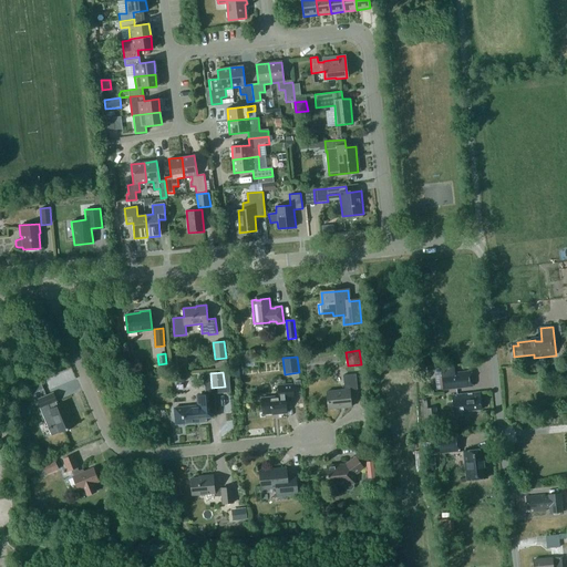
[(473,388),(472,372),(443,374),(445,390),(473,388)]
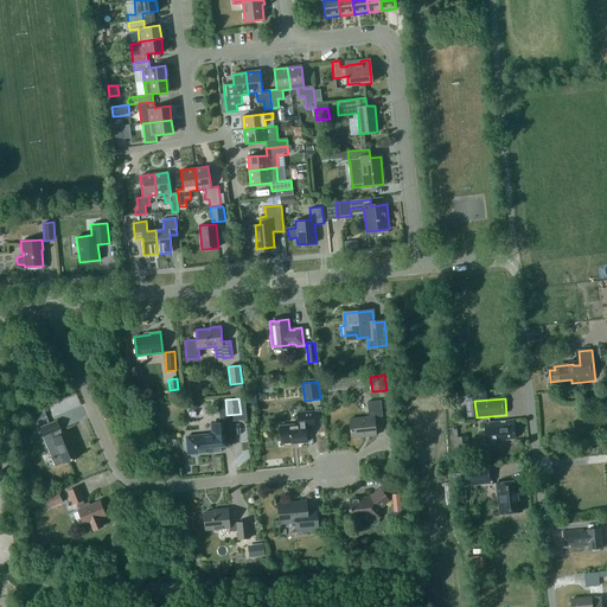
[(375,417),(383,416),(381,401),(368,402),(370,416),(350,419),(351,438),(376,435),(375,417)]
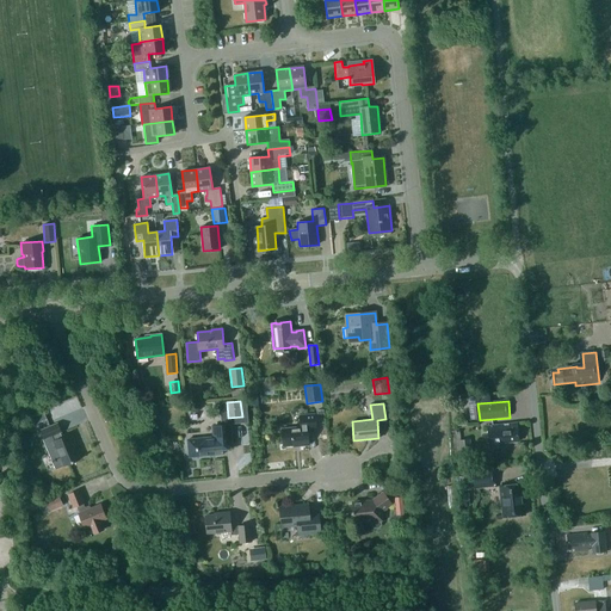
[(35,423),(48,419),(44,411),(32,415),(35,423)]
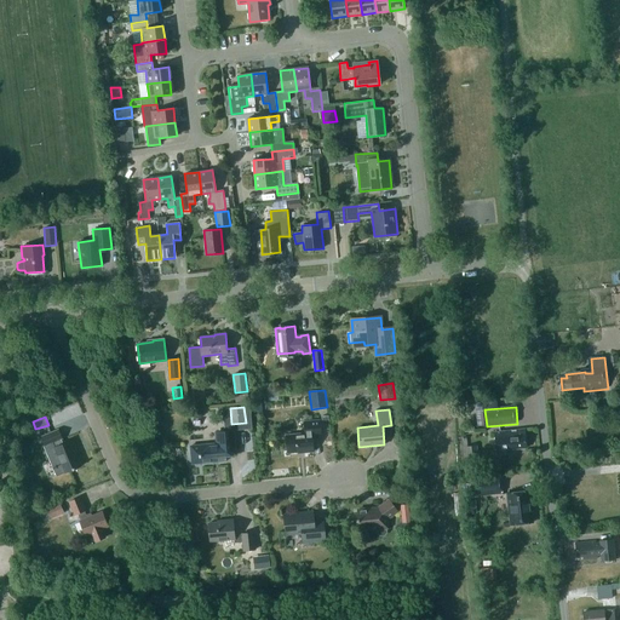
[(305,434),(286,435),(288,453),(304,452),(304,453),(313,452),(311,436),(321,435),(319,420),(304,422),(305,434)]
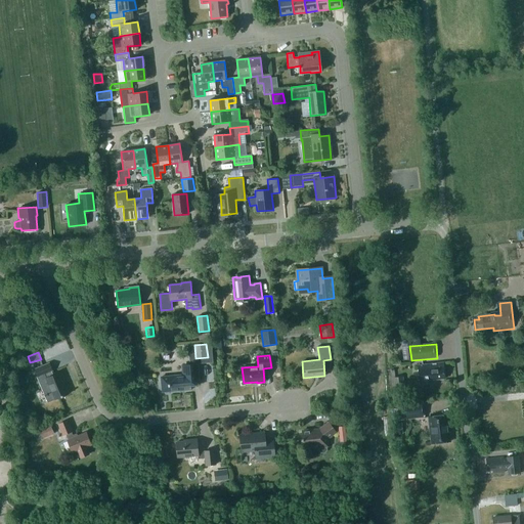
[(49,362),(35,368),(38,377),(39,376),(44,388),(42,389),(43,389),(45,394),(44,395),(45,397),(46,397),(48,401),(47,402),(54,399),(60,397),(60,398),(63,396),(69,393),(63,381),(64,381),(60,372),(53,375),(51,370),(52,370),(49,362)]
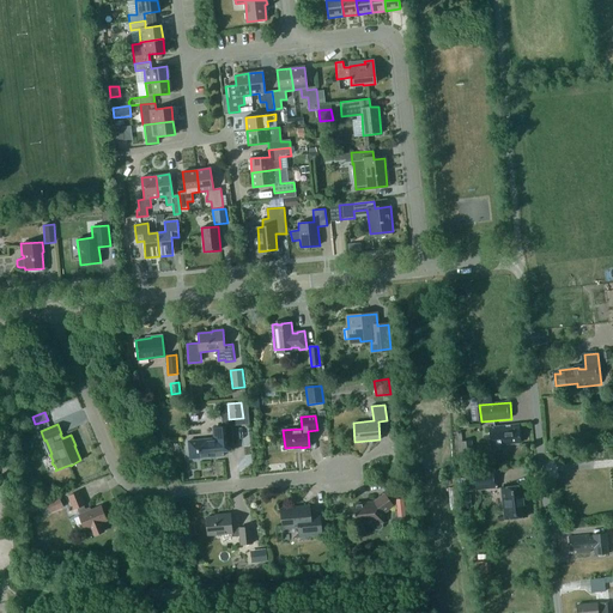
[(504,444),(519,443),(517,424),(487,428),(490,449),(505,448),(504,444)]
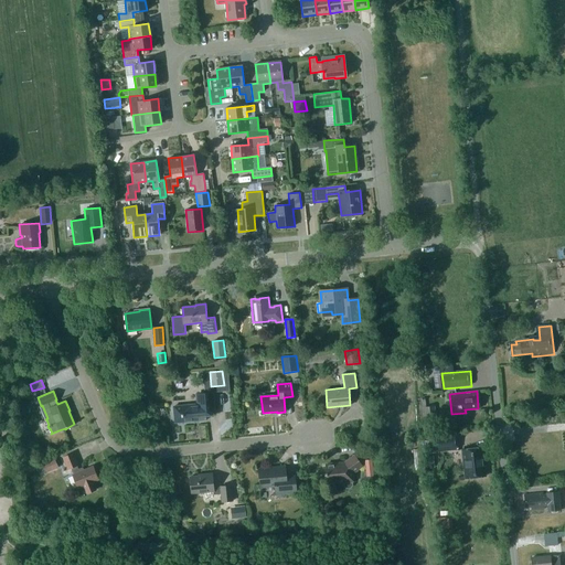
[(196,404),(173,406),(174,423),(206,419),(206,415),(206,412),(214,412),(213,393),(204,393),(198,394),(199,404),(196,404)]
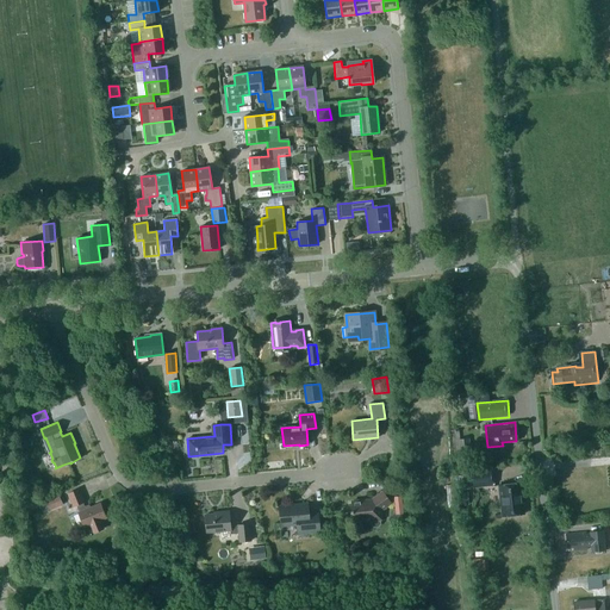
[(459,441),(460,450),(470,449),(470,440),(459,441)]
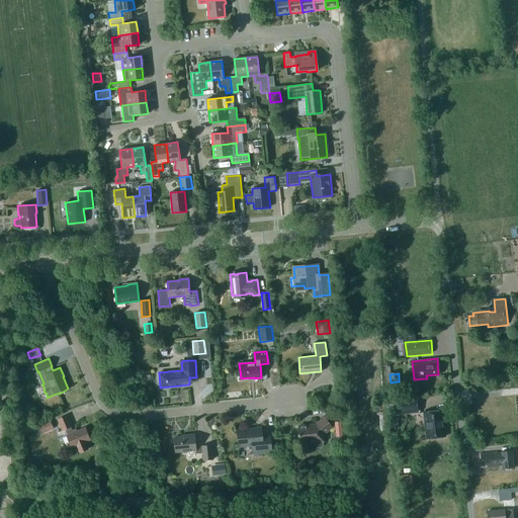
[(394,416),(419,413),(418,396),(392,399),(394,416)]
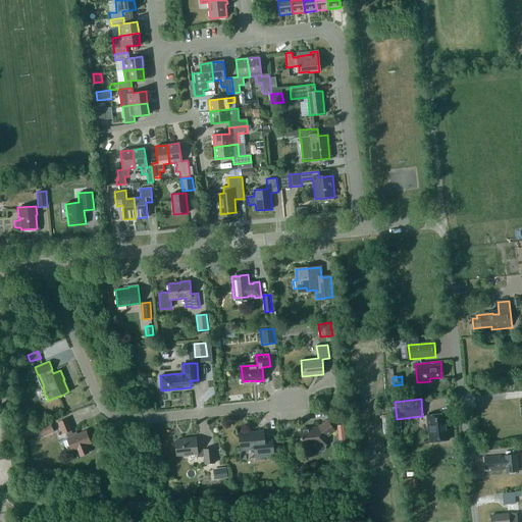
[(450,440),(447,414),(427,416),(430,442),(450,440)]
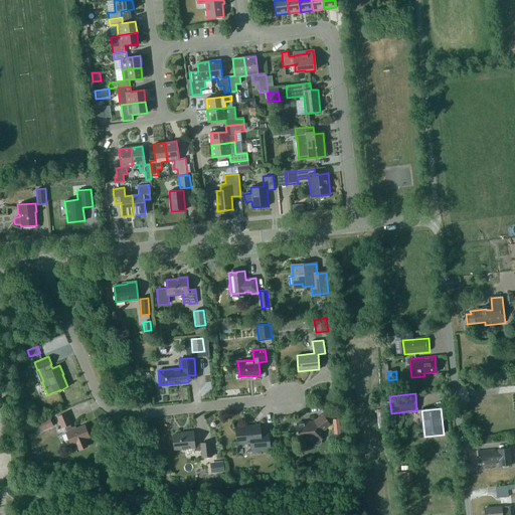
[(71,445),(75,443),(78,450),(88,446),(84,440),(90,437),(84,424),(72,430),(70,424),(71,423),(66,412),(57,416),(61,427),(64,426),(66,433),(65,433),(71,445)]
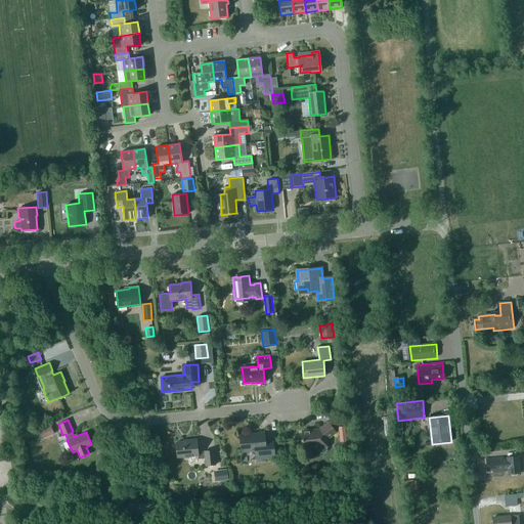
[(304,448),(312,447),(312,448),(318,448),(318,451),(321,453),(324,452),(326,450),(326,447),(328,447),(326,439),(336,433),(329,422),(318,429),(318,430),(311,431),(311,430),(302,431),(304,448)]
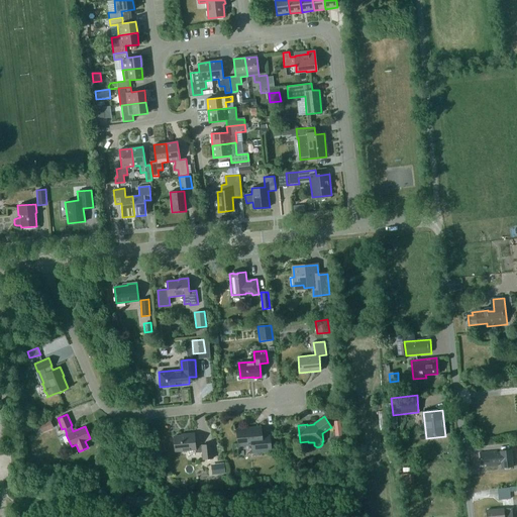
[(38,425),(42,433),(54,428),(49,420),(38,425)]
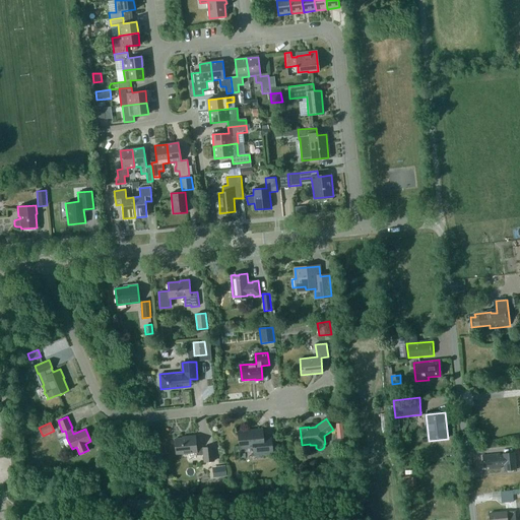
[(337,439),(344,438),(342,423),(335,424),(337,439)]
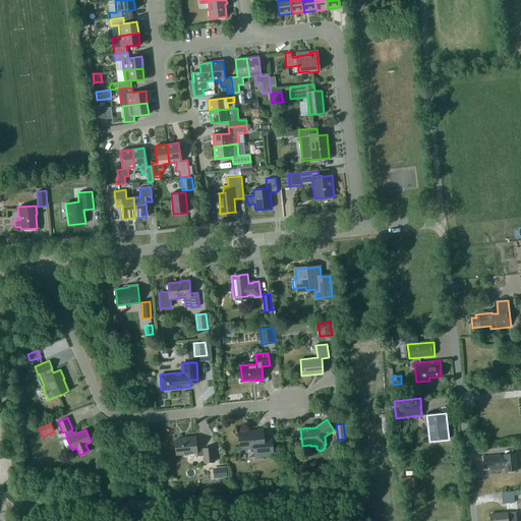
[(253,448),(254,456),(273,454),(272,438),(264,439),(263,429),(238,432),(240,450),(253,448)]
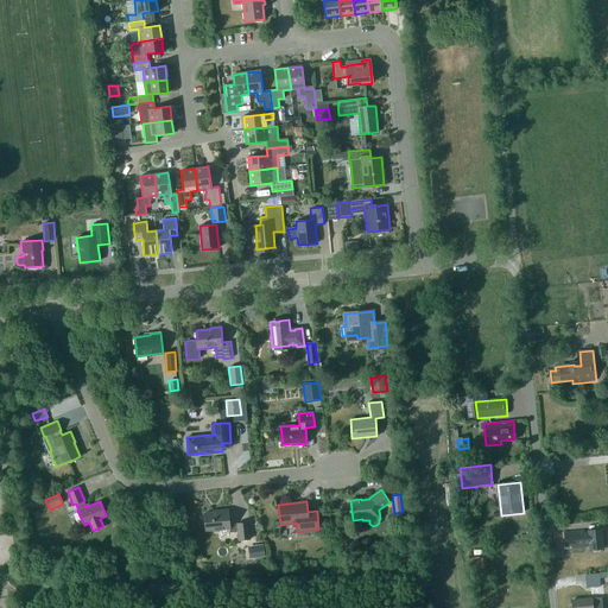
[(238,532),(239,540),(251,539),(248,523),(236,524),(229,525),(228,510),(217,511),(217,512),(204,513),(206,531),(229,529),(229,532),(238,532)]
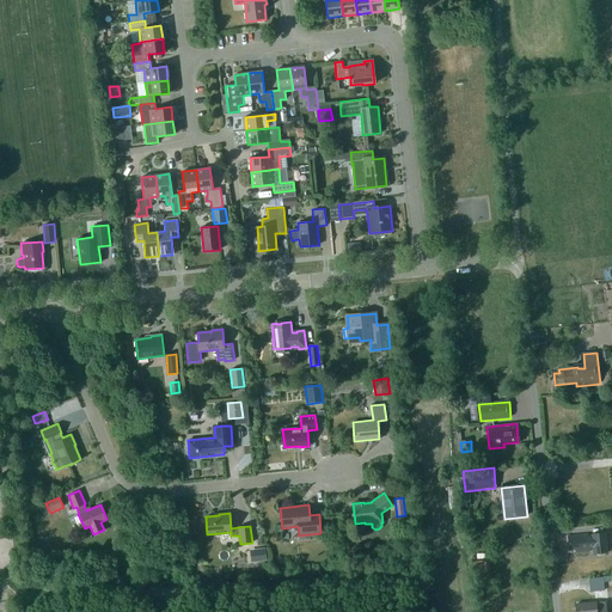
[(607,552),(606,533),(569,537),(570,550),(576,549),(577,551),(591,550),(589,545),(594,545),(595,552),(607,552)]
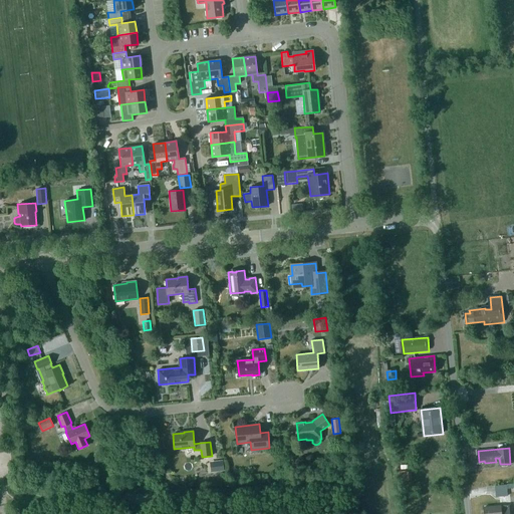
[(210,462),(211,473),(224,471),(223,460),(210,462)]
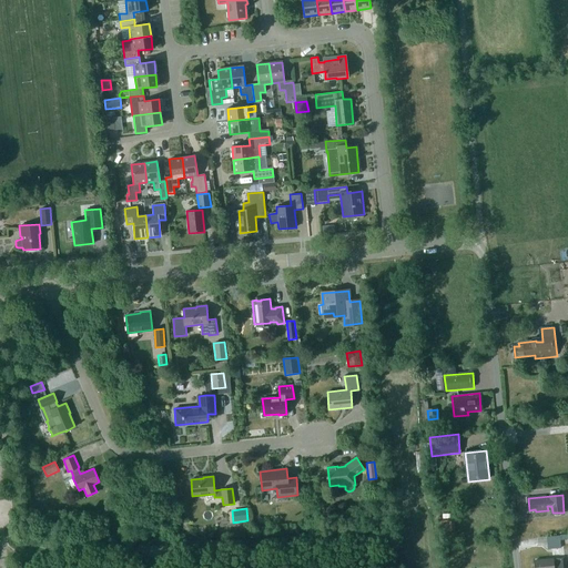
[(560,548),(559,536),(547,537),(548,548),(554,548),(554,549),(560,548)]
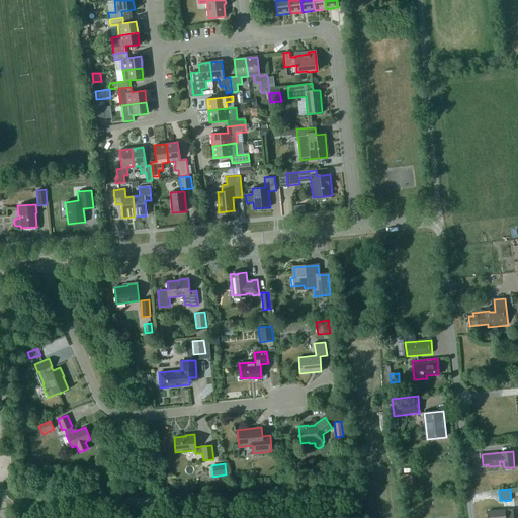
[(513,517),(513,509),(488,510),(488,517),(513,517)]
